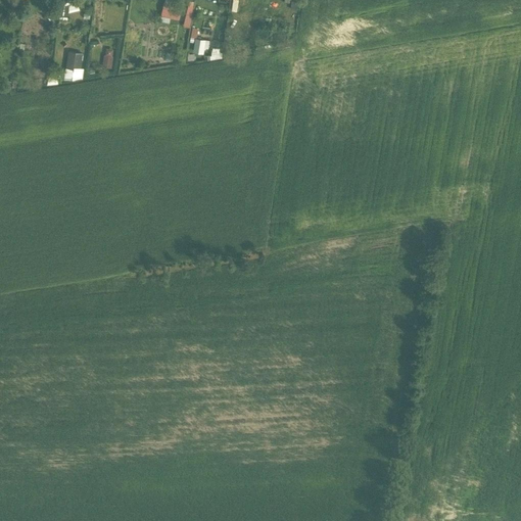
[(180,20),(182,0),(163,0),(161,18),(180,20)]
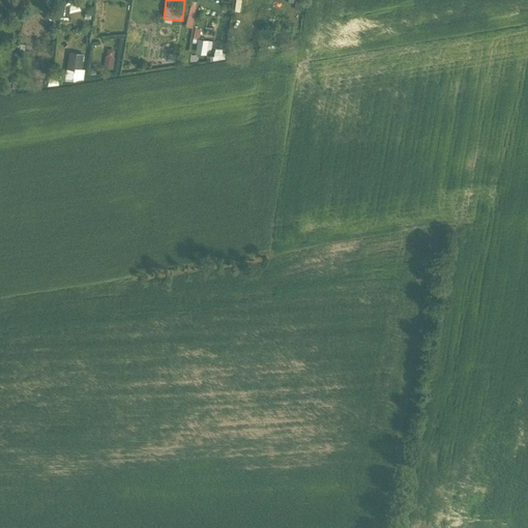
[(80,1),(65,2),(66,13),(81,12),(80,1)]
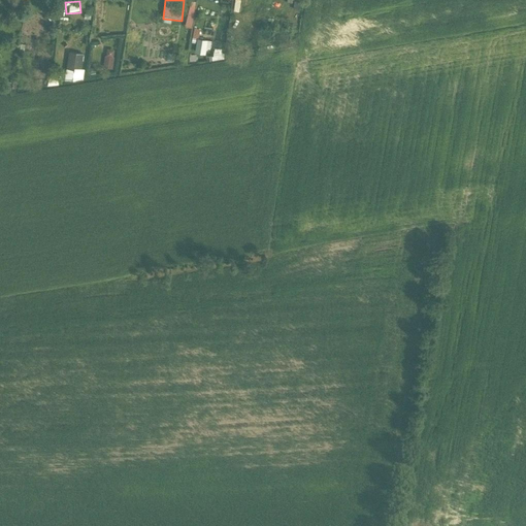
[(192,29),(197,3),(191,2),(186,28),(192,29)]
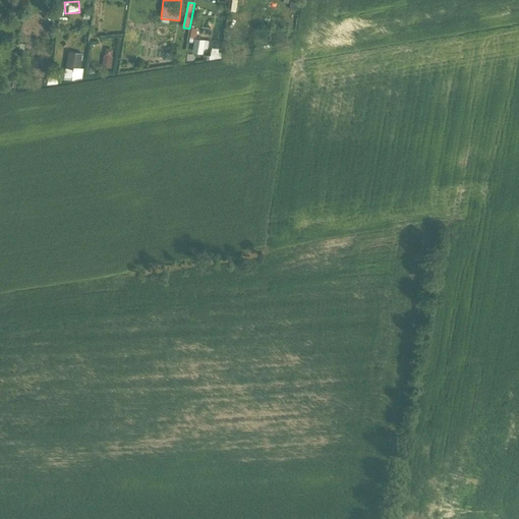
[(205,55),(207,41),(194,39),(192,53),(205,55)]
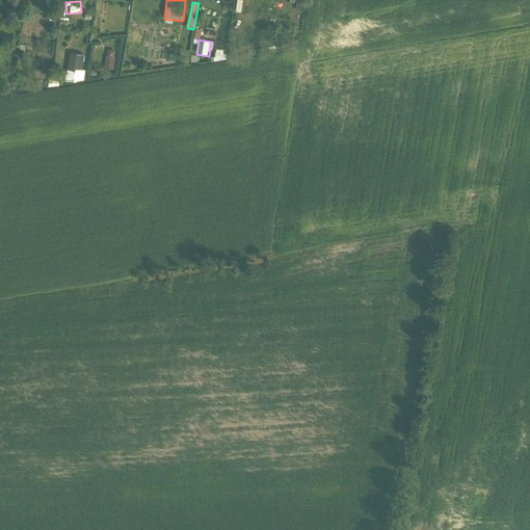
[(67,71),(70,72),(72,59),(80,60),(81,56),(69,54),(67,71)]
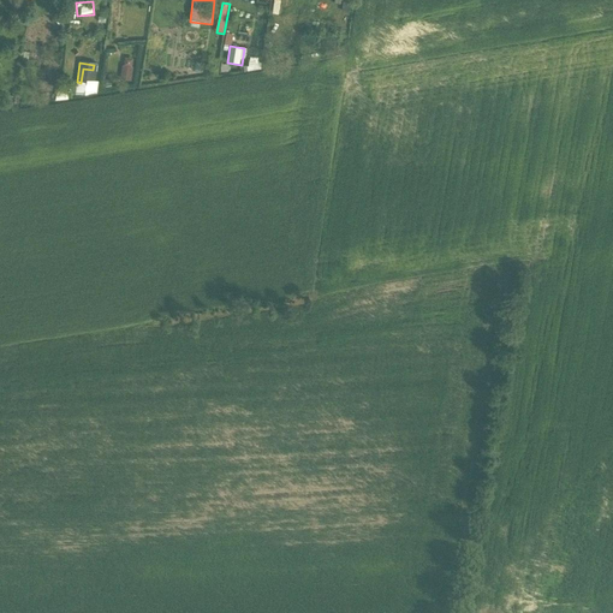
[(93,70),(83,69),(81,83),(90,84),(93,70)]
